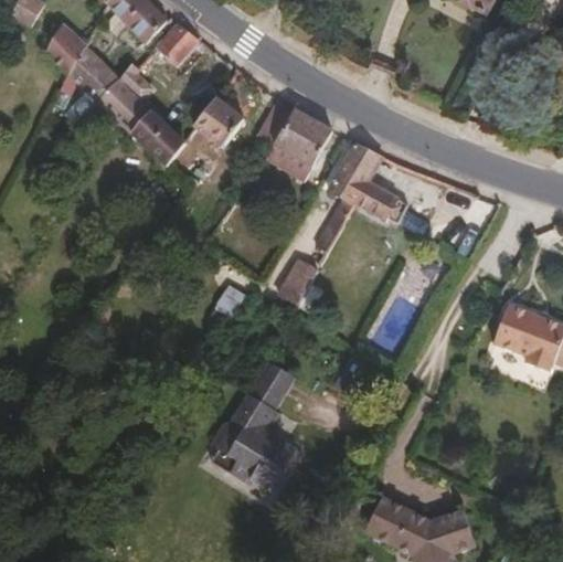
[(31,22),(43,2),(39,0),(20,0),(14,12),(31,22)]
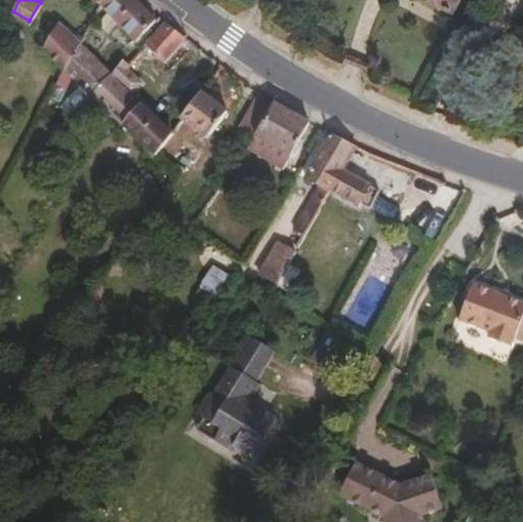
[(154,17),(137,1),(136,0),(103,0),(101,2),(136,38),(154,17)]
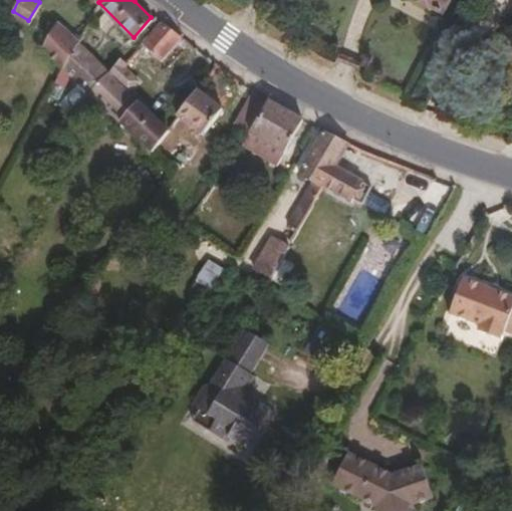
[(162,59),(179,36),(161,20),(143,43),(162,59)]
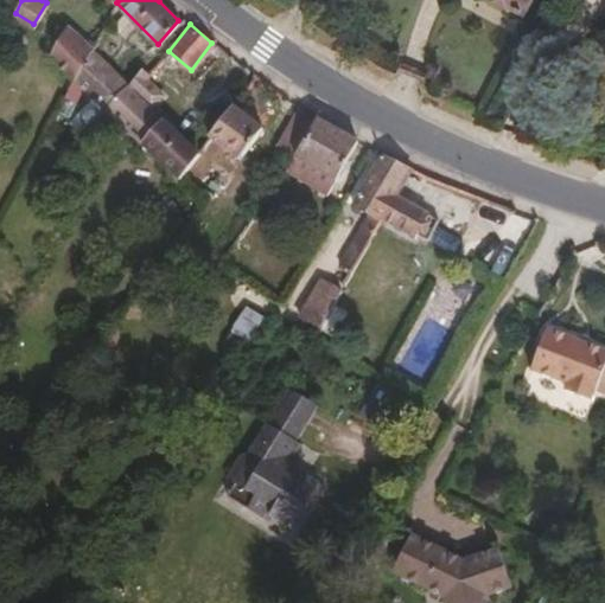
[(74,77),(90,50),(81,38),(68,26),(50,53),(74,77)]
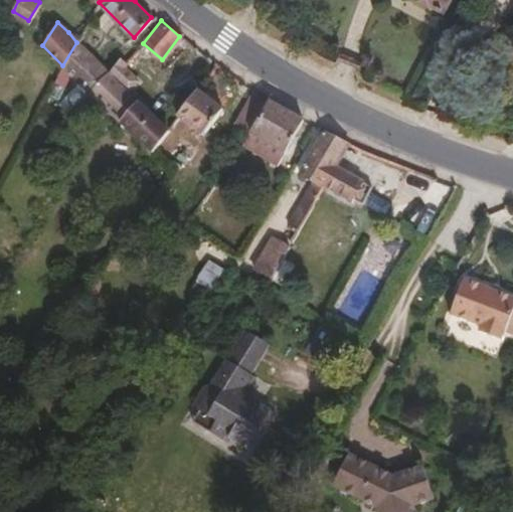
[(108,70),(76,42),(62,65),(89,91),(108,70)]
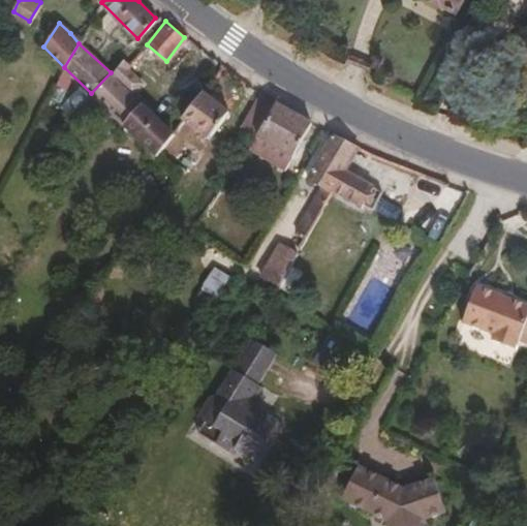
[(117,80),(127,66),(129,64),(123,58),(111,72),(117,80)]
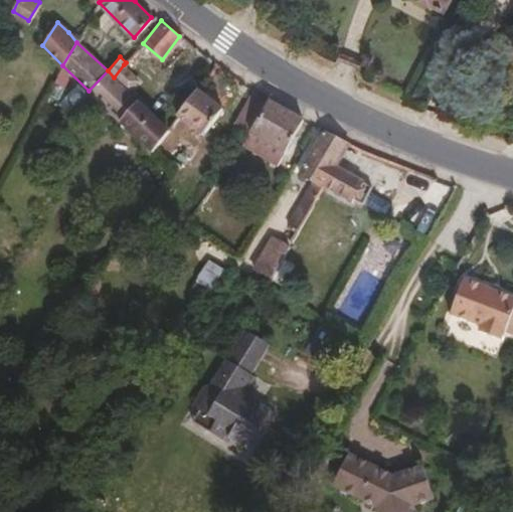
[(135,82),(135,74),(124,64),(114,77),(129,92),(135,82)]
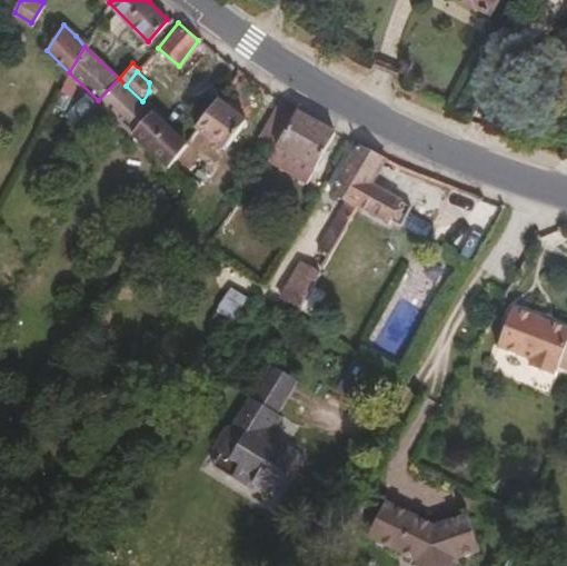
[(185,142),(142,101),(126,86),(119,78),(98,100),(158,158),(155,161),(163,171),(167,167),(185,142)]
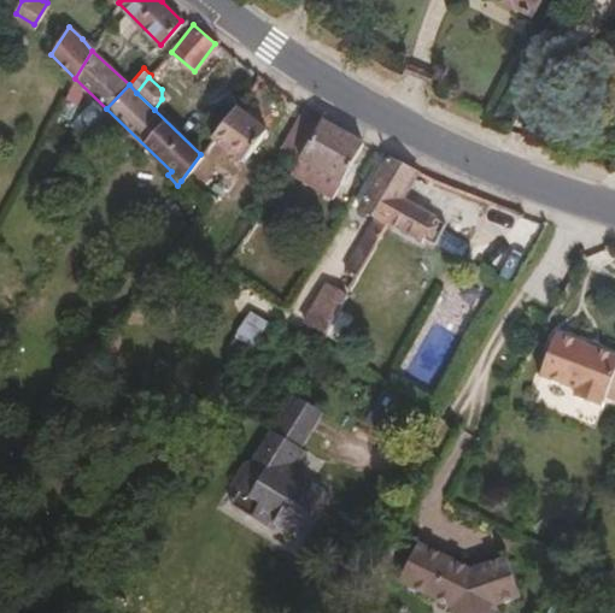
[(241,160),(265,129),(235,106),(212,136),(241,160)]
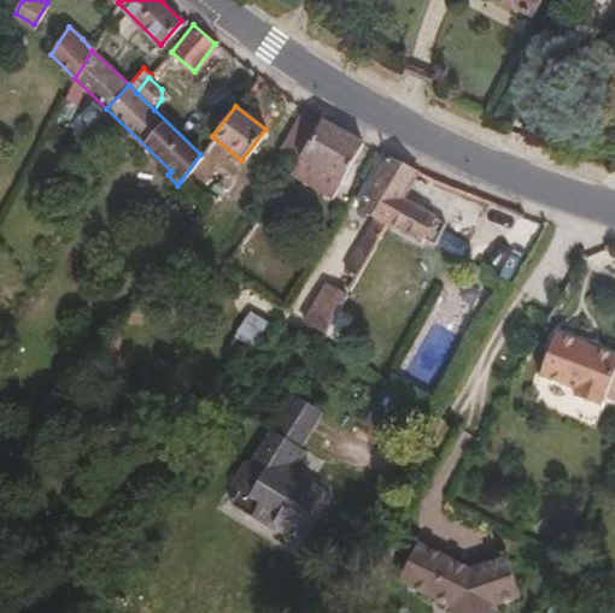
[(343,178),(362,143),(318,119),(299,155),(343,178)]
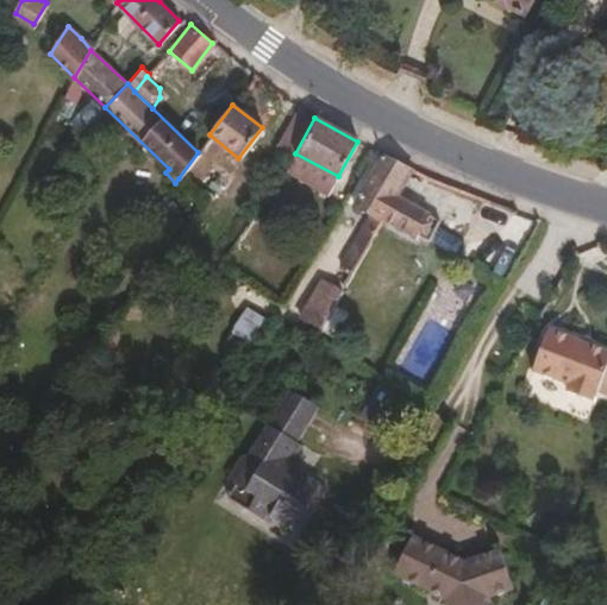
[(395,195),(412,168),(383,153),(355,203),(370,212),(382,219),(395,195)]
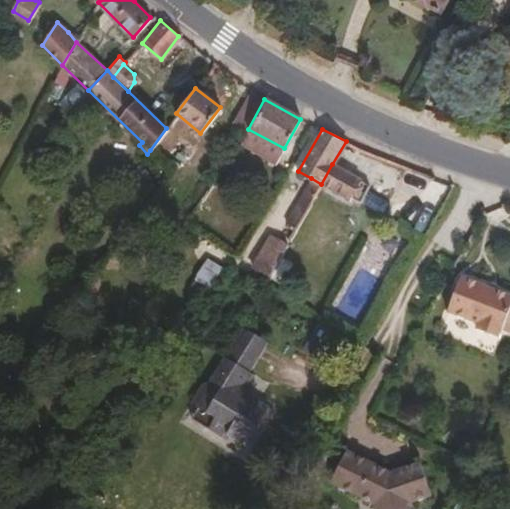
[(369,187),(387,157),(346,141),(332,164),(369,187)]
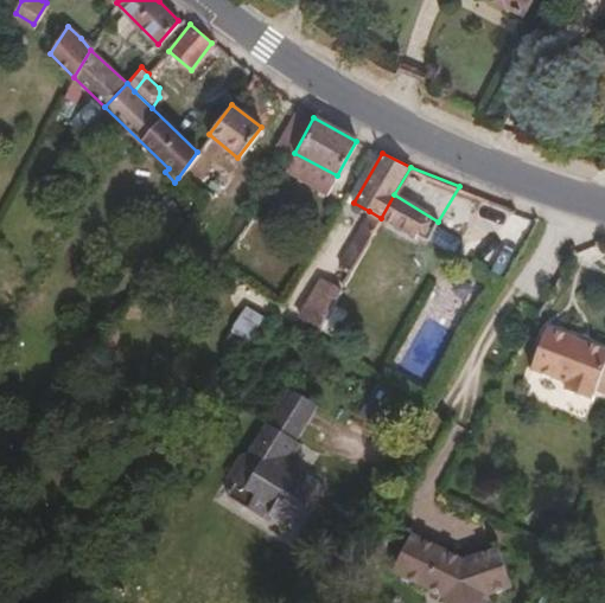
[(478,193),(458,233),(440,224),(433,239),(459,252),(466,237),(492,250),(501,233),(516,241),(528,218),(478,193)]
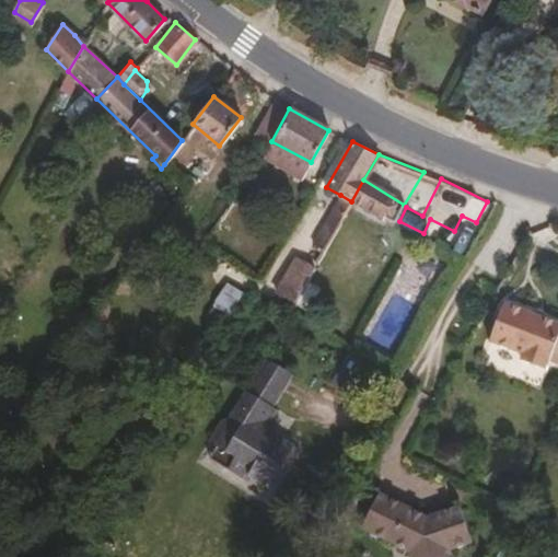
[(404,205),(363,180),(351,201),(382,220),(384,217),(394,222),(404,205)]
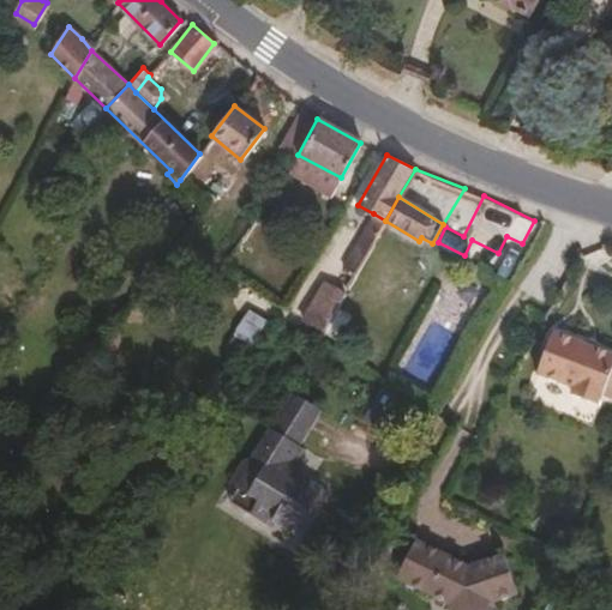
[(355,272),(385,221),(373,213),(342,265),(355,272)]
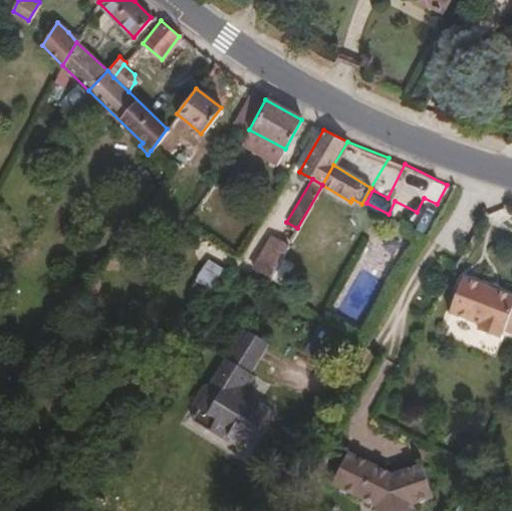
[(362,322),(382,276),(376,273),(391,240),(369,231),(335,310),(362,322)]
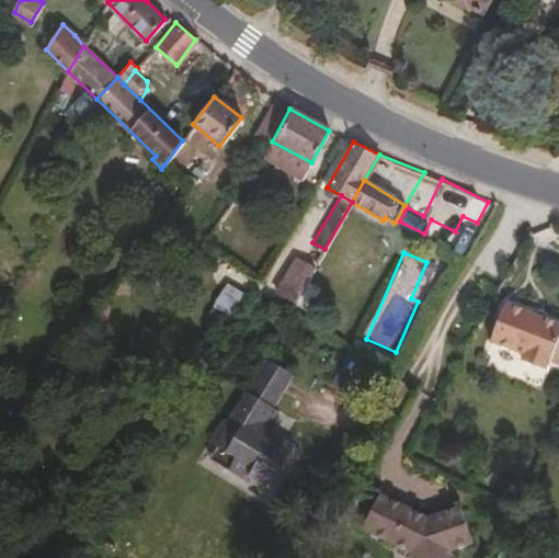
[(295,304),(319,268),(298,254),(274,291),(295,304)]
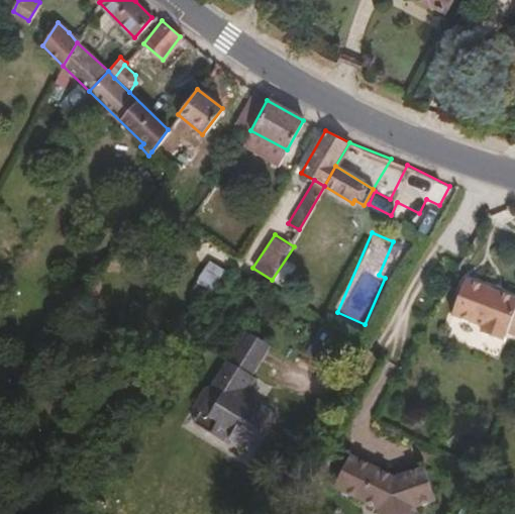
[(197,280),(213,291),(227,269),(211,258),(197,280)]
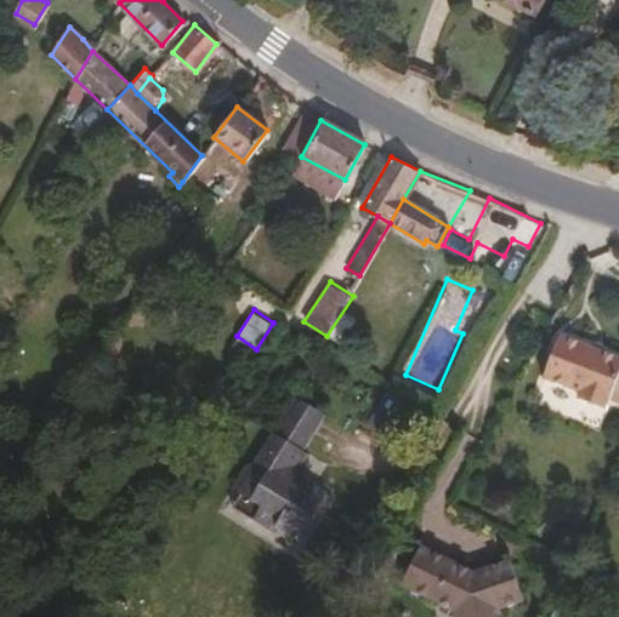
[(605,400),(618,365),(618,356),(558,331),(540,375),(577,389),(573,395),(598,405),(600,399),(605,400)]
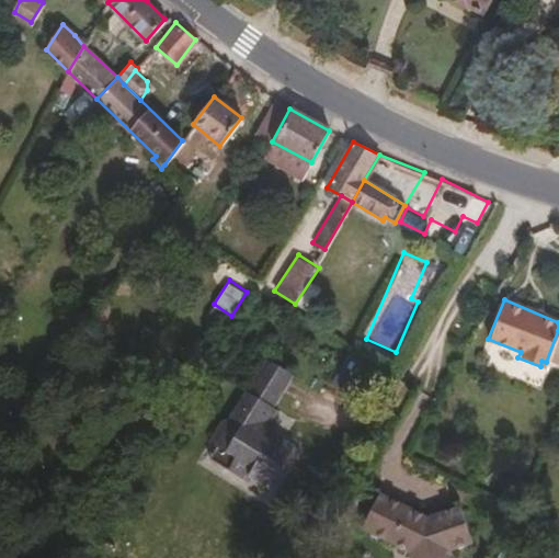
[(275,407),(295,374),(267,357),(248,389),(275,407)]
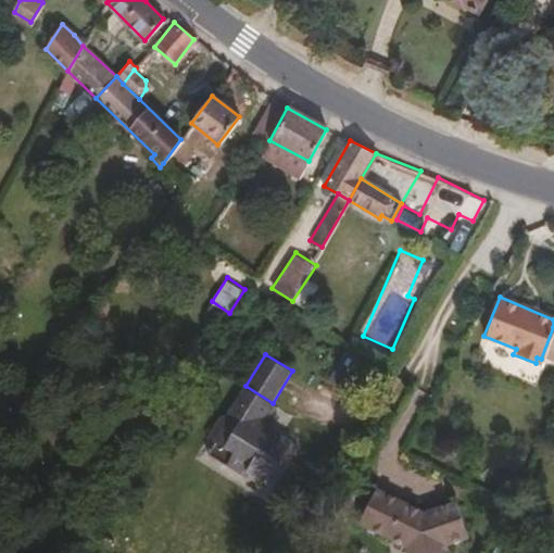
[(267,485),(292,442),(266,427),(269,422),(264,418),(273,403),(246,386),(228,415),(228,423),(216,443),(234,454),(226,465),(246,477),(250,473),(267,485)]
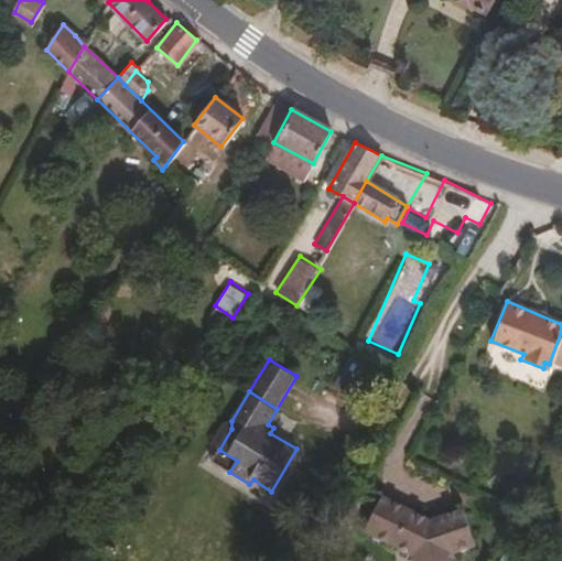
[(273,428),(282,412),(277,409),(268,424),(273,428)]
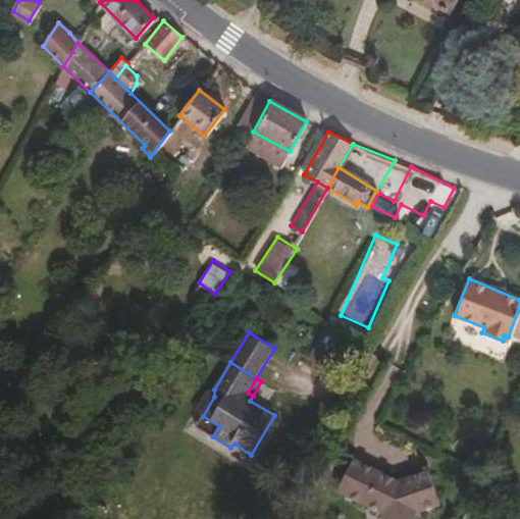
[(203,416),(214,397),(214,390),(206,393),(195,411),(203,416)]
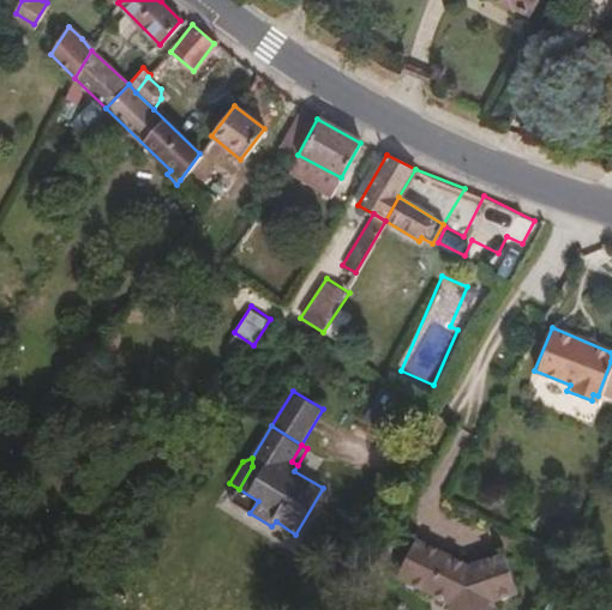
[(250,513),(258,501),(239,489),(231,502),(250,513)]
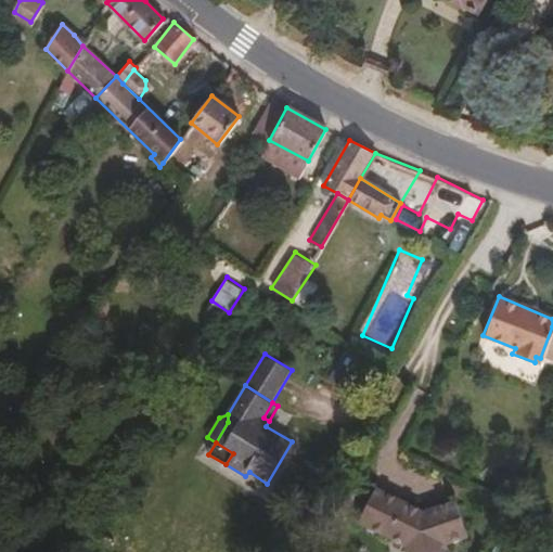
[(467,536),(455,500),(423,510),(376,485),(358,520),(406,543),(407,551),(447,551),(445,542),(467,536)]
